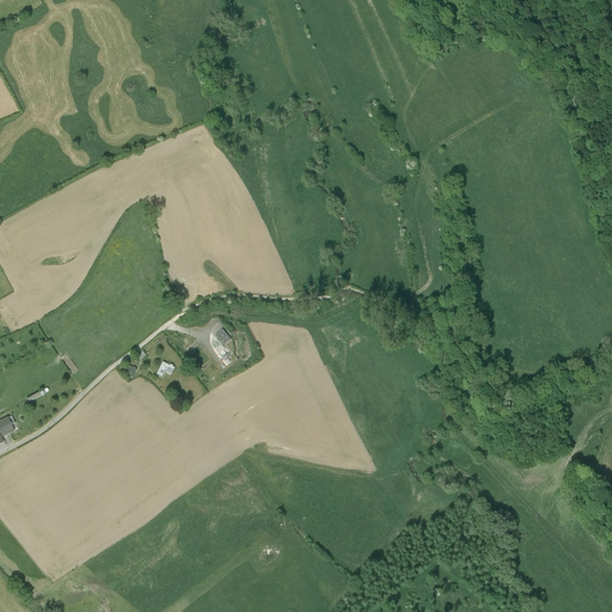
[(230,340),(224,331),(216,337),(224,346),(230,340)]
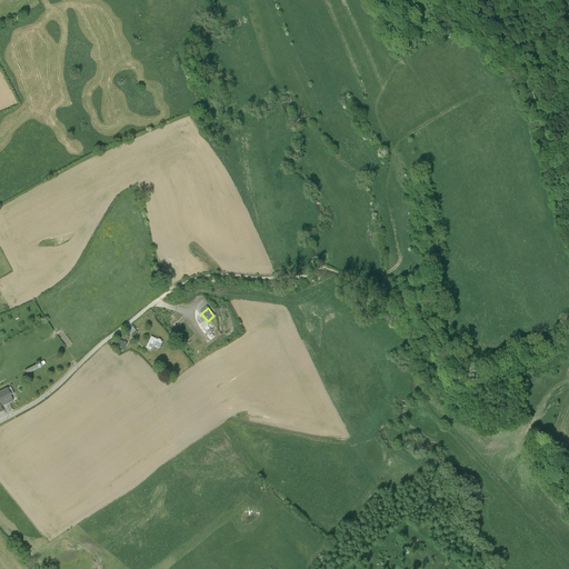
[(162,342),(152,337),(147,349),(151,351),(153,346),(160,349),(162,342)]
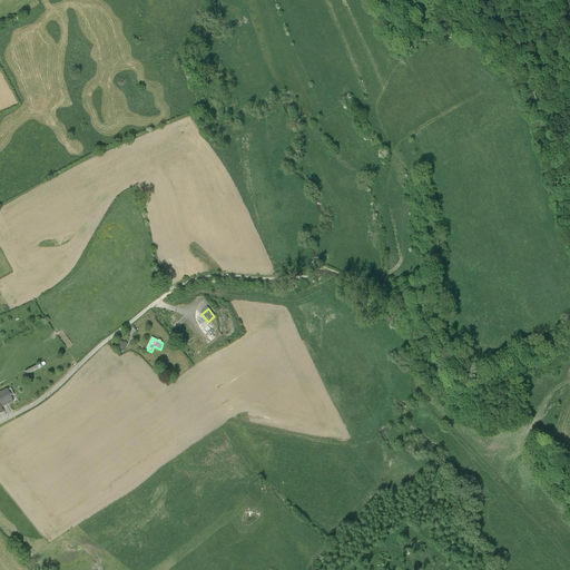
[(121,341),(117,349),(123,352),(127,344),(121,341)]
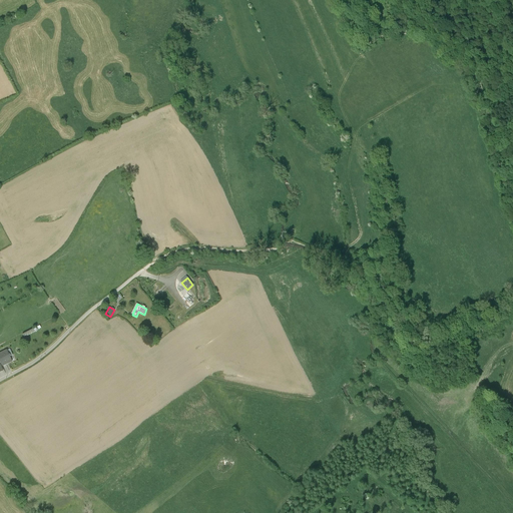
[(21,331),(24,337),(33,333),(31,327),(21,331)]
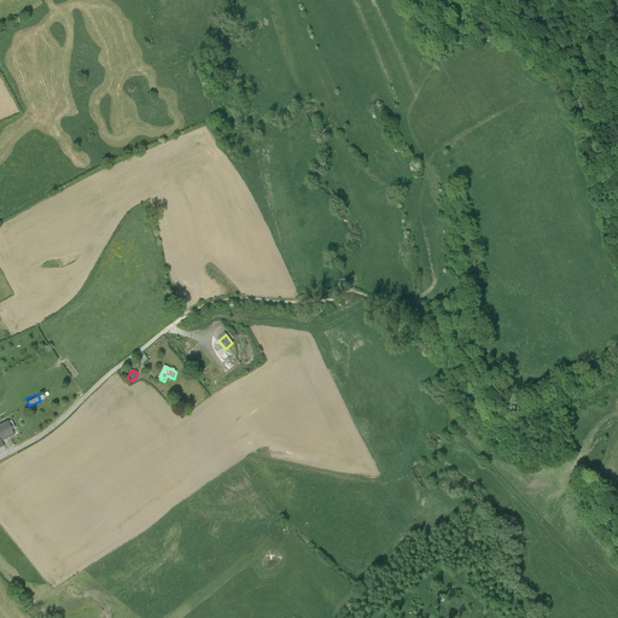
[(6,438),(13,435),(11,431),(15,429),(11,421),(7,423),(0,425),(0,437),(1,442),(6,439),(6,438)]
